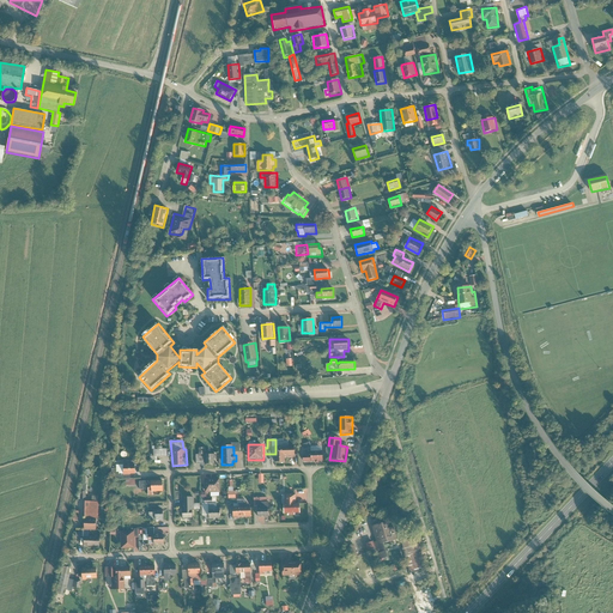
[(296,447),(275,447),(275,454),(275,465),(285,465),(284,456),(296,456),(296,447)]
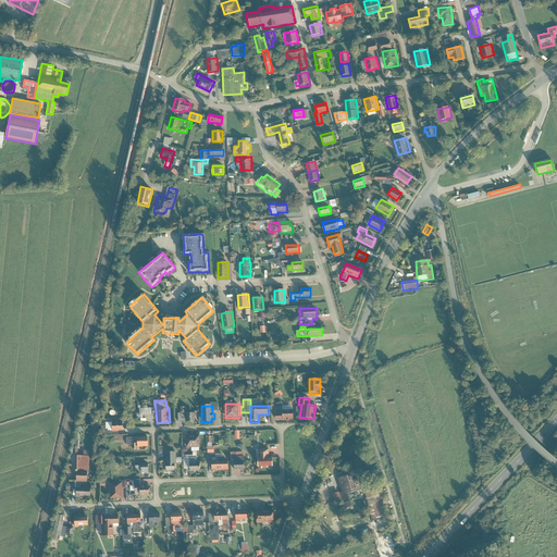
[(293,406),(283,406),(283,412),(275,412),(275,420),(293,420),(293,406)]
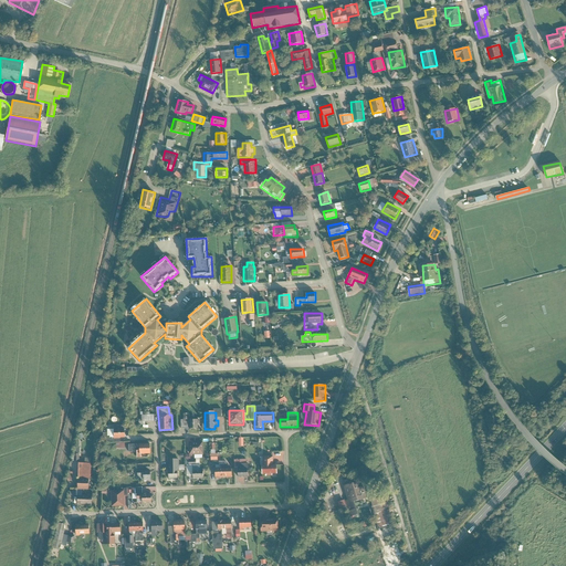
[(184,419),(178,419),(178,429),(199,429),(199,420),(190,420),(190,413),(184,413),(184,419)]
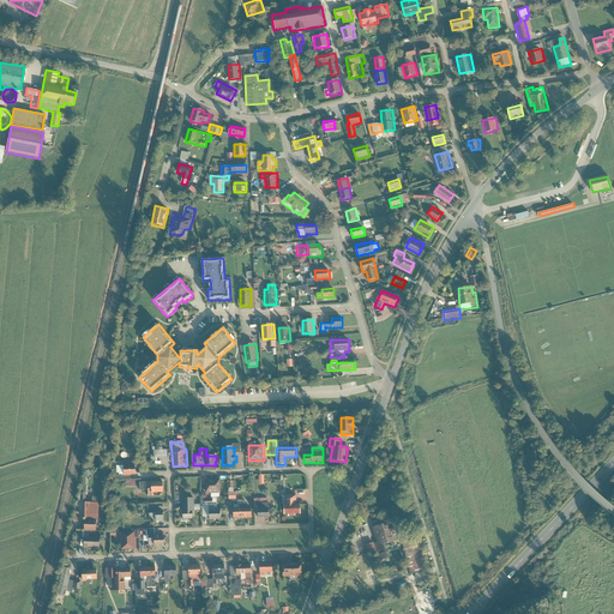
[(136,464),(116,465),(116,474),(120,474),(120,476),(136,475),(136,464)]
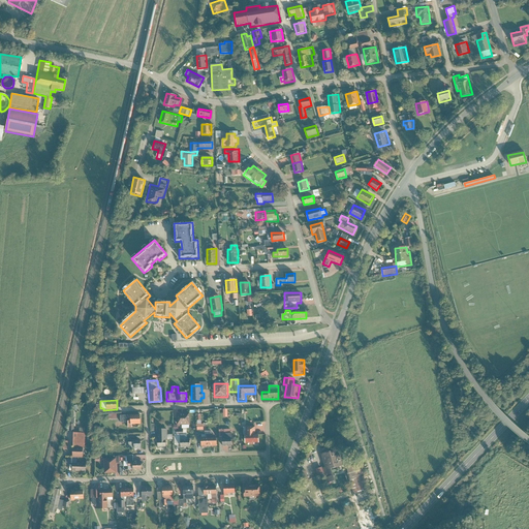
[(191,413),(177,413),(178,426),(191,426),(191,413)]
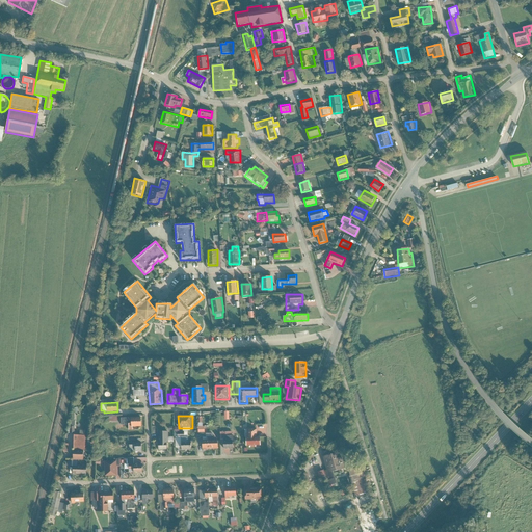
[(129,418),(121,418),(121,425),(128,425),(128,430),(133,430),(133,427),(142,427),(142,418),(131,418),(131,422),(129,422),(129,418)]
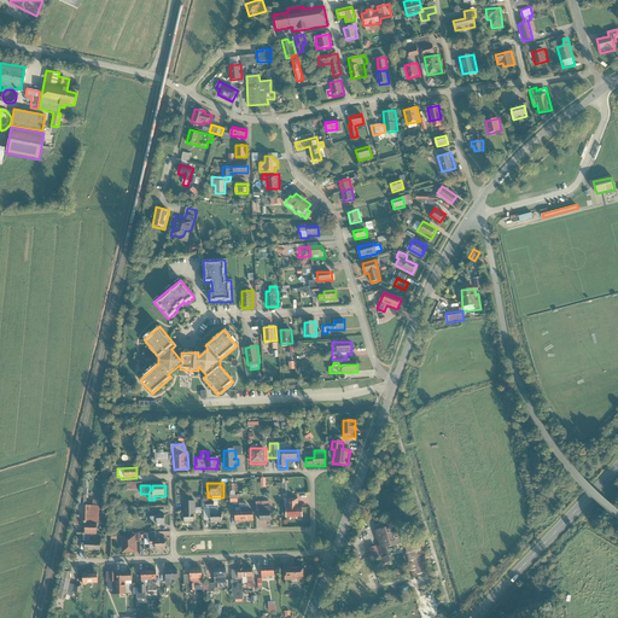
[(301,507),(301,497),(287,499),(287,508),(286,508),(286,522),(307,522),(305,507),(301,507)]
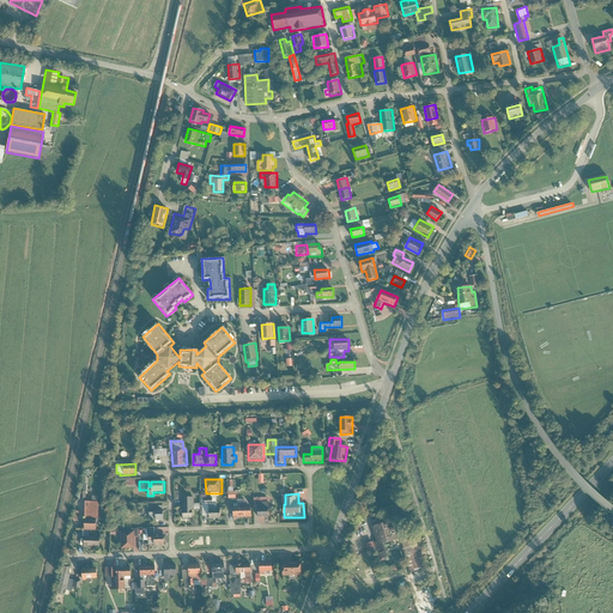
[(194,497),(182,498),(182,520),(194,520),(194,510),(200,510),(200,505),(194,505),(194,497)]
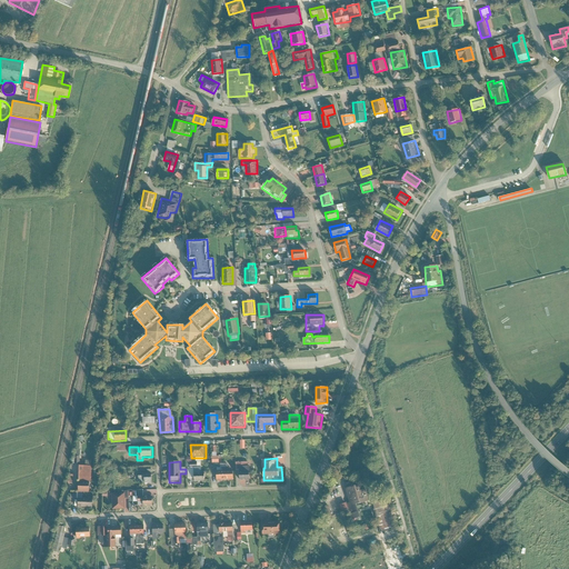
[(193,469),(195,482),(206,481),(205,472),(202,472),(202,461),(191,462),(189,462),(190,469),(193,469)]
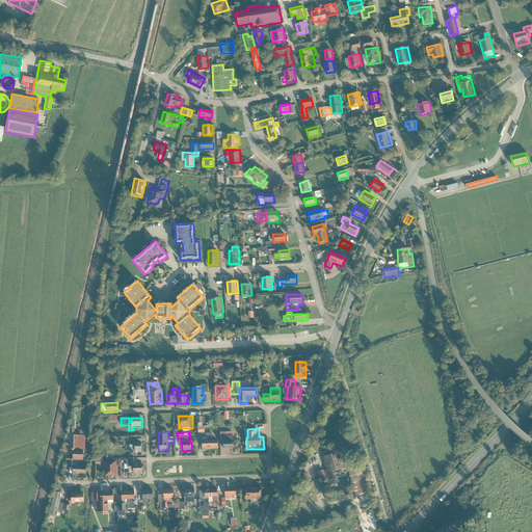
[(79,435),(74,435),(73,450),(85,451),(86,435),(79,435)]
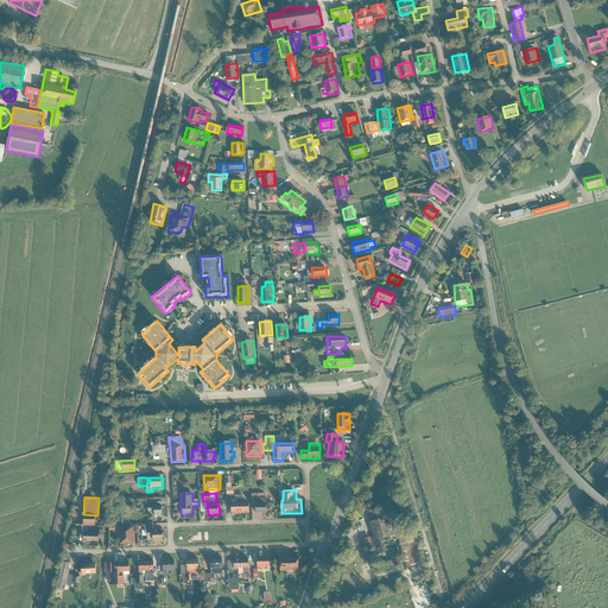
[(249,504),(230,505),(232,513),(249,513),(249,504)]
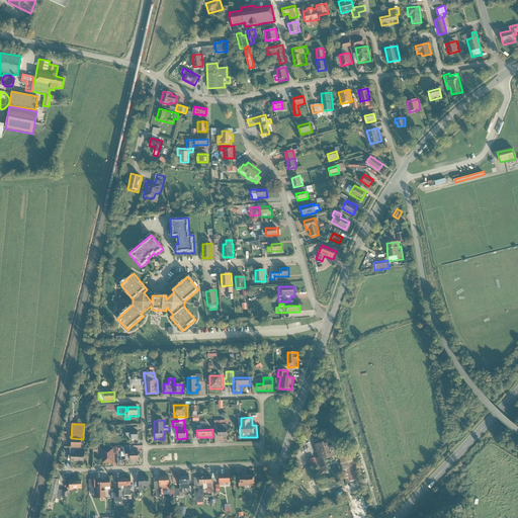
[(139,431),(126,431),(126,439),(138,440),(139,431)]
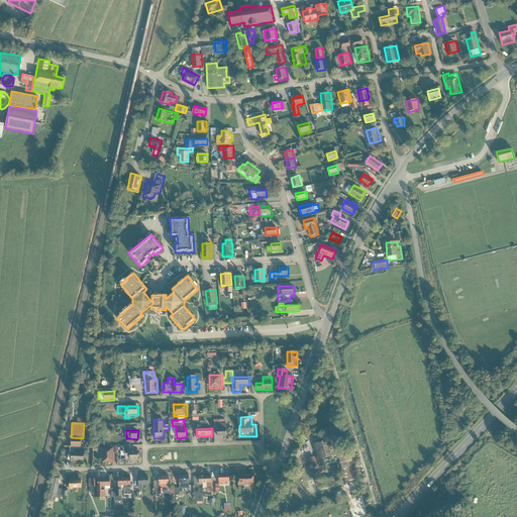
[(330,439),(314,444),(317,456),(307,459),(311,471),(326,467),(324,458),(335,455),(330,439)]
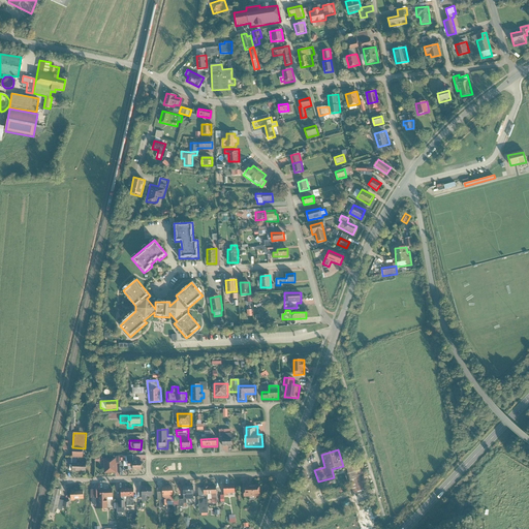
[(133,456),(119,456),(119,462),(124,462),(123,467),(132,467),(132,470),(142,470),(142,462),(133,462),(133,456)]
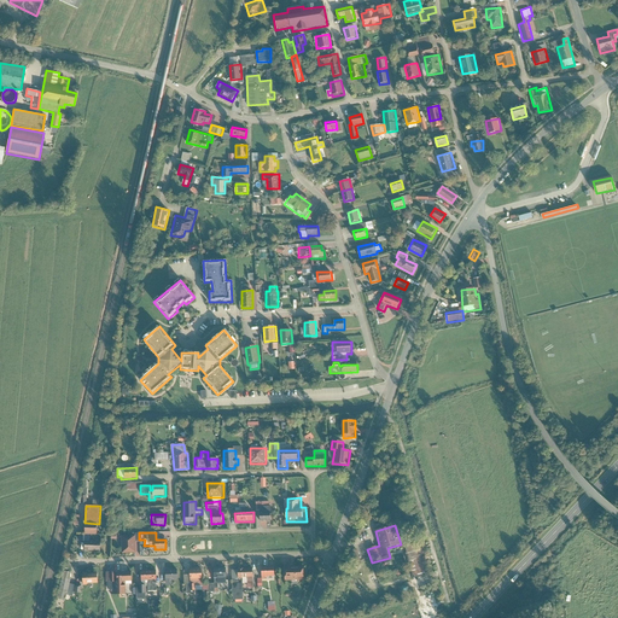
[(136,535),(121,536),(121,553),(136,553),(136,535)]
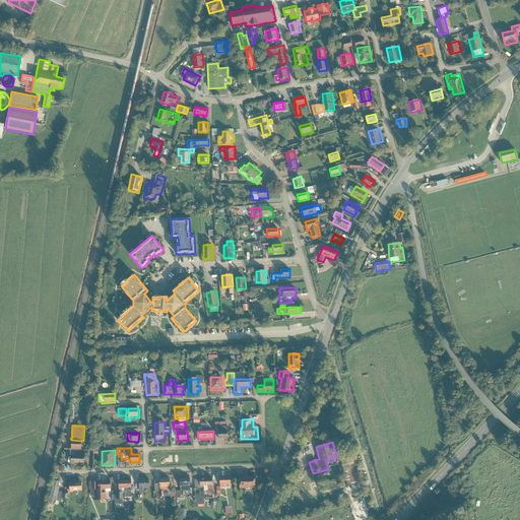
[(84,453),(72,452),(71,464),(84,464),(84,453)]
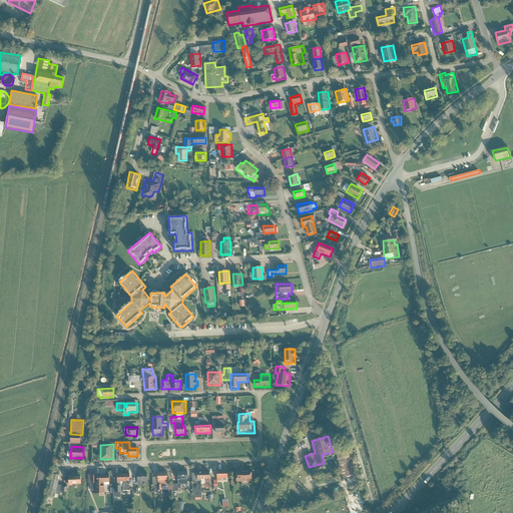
[(341,464),(345,478),(357,475),(355,466),(353,456),(343,458),(345,463),(341,464)]
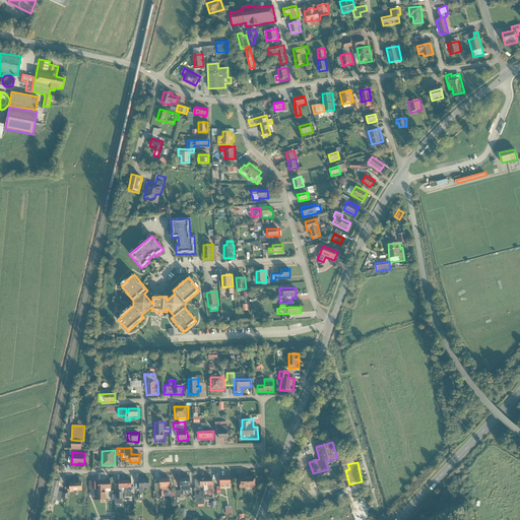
[(232,477),(219,477),(220,488),(224,488),(224,485),(232,485),(232,477)]
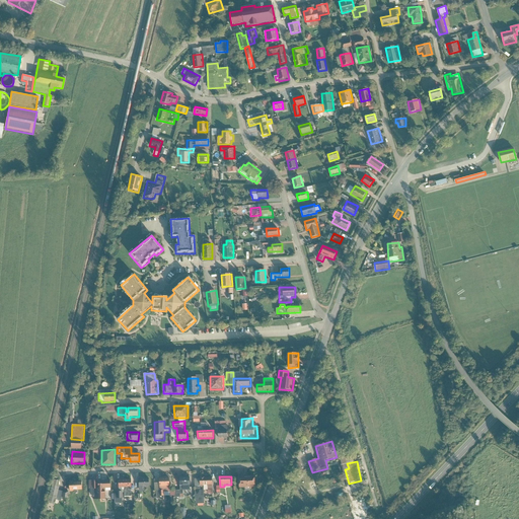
[(255,476),(239,477),(239,488),(244,488),(244,491),(250,491),(250,488),(256,488),(255,476)]
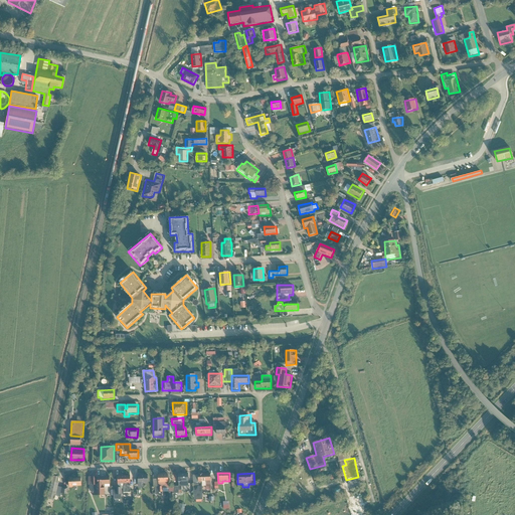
[(169,474),(159,474),(159,479),(154,479),(153,495),(159,495),(159,493),(169,493),(169,474)]
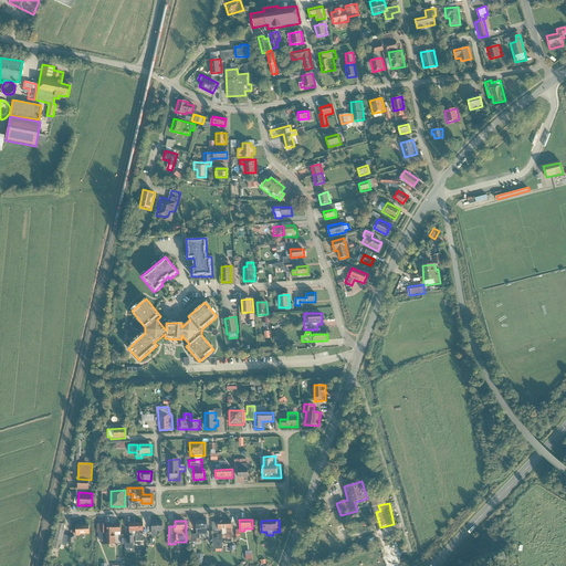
[(232,521),(219,521),(212,521),(212,534),(218,534),(218,531),(222,530),(222,538),(236,538),(236,530),(232,530),(232,521)]
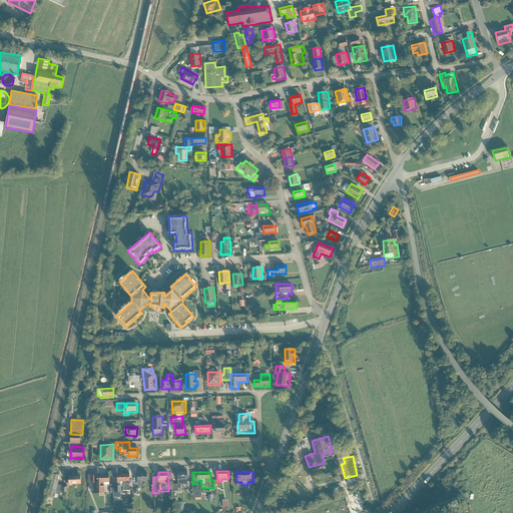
[(187,473),(178,473),(178,485),(172,485),(173,492),(180,492),(180,483),(188,483),(187,473)]
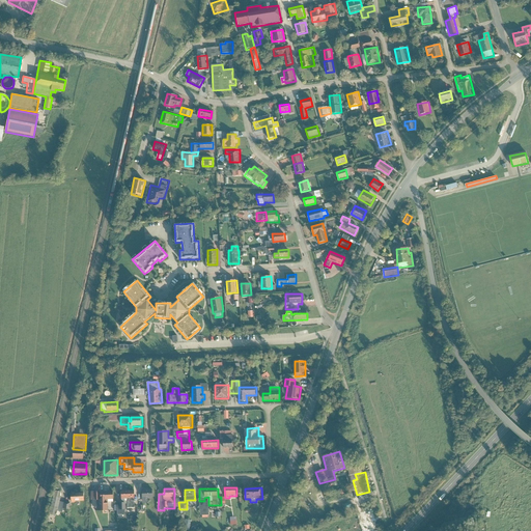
[(62,492),(54,491),(50,508),(58,509),(62,492)]
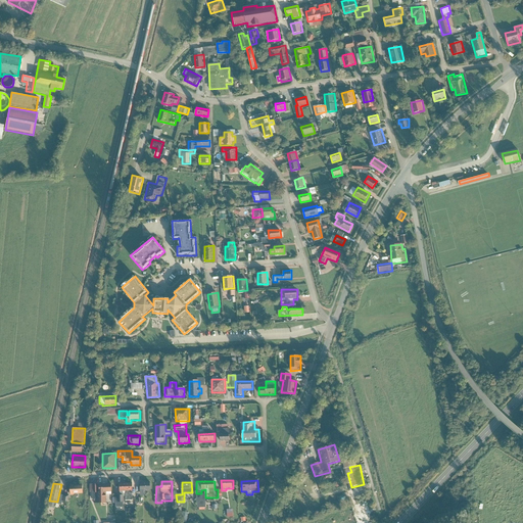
[(133,483),(120,483),(120,491),(133,491),(133,483)]
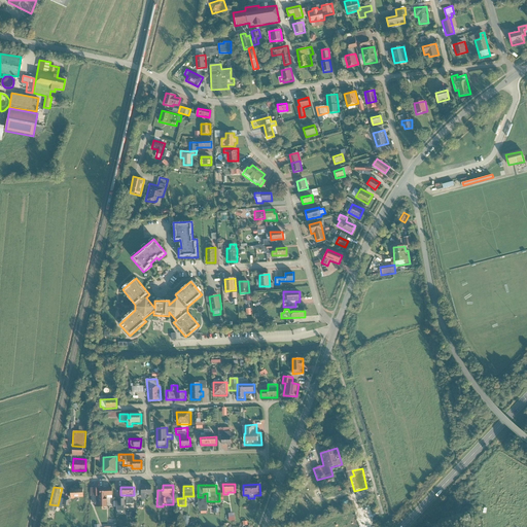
[(83,489),(70,488),(70,498),(83,498),(83,489)]
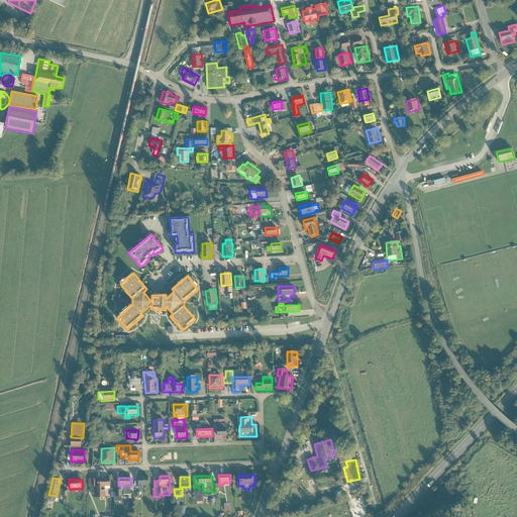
[(97,479),(89,479),(89,487),(97,487),(97,482),(97,479)]
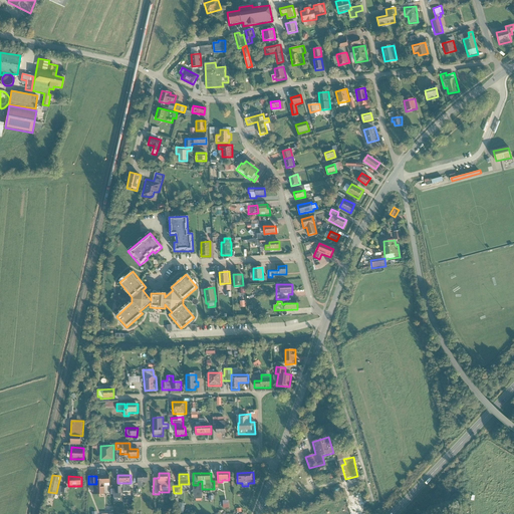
[(109,478),(96,479),(97,496),(104,496),(104,484),(109,484),(109,478)]
